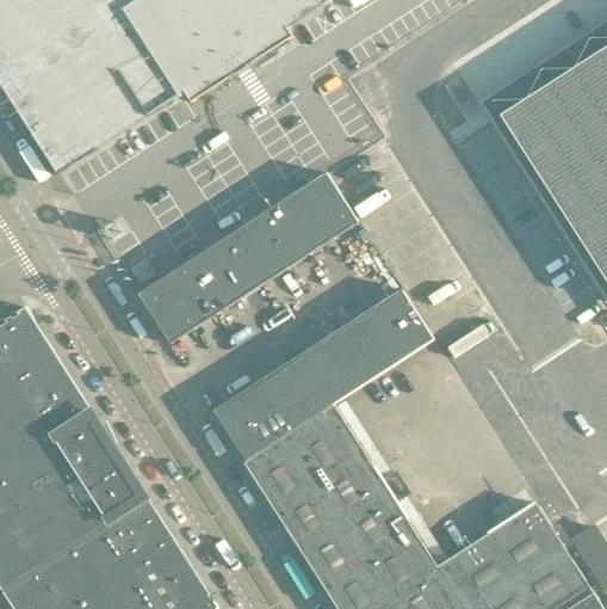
[(319,4),(323,0),(0,0),(0,85),(56,172),(181,91),(189,102),(291,36),(284,26),(320,4),(319,4)]
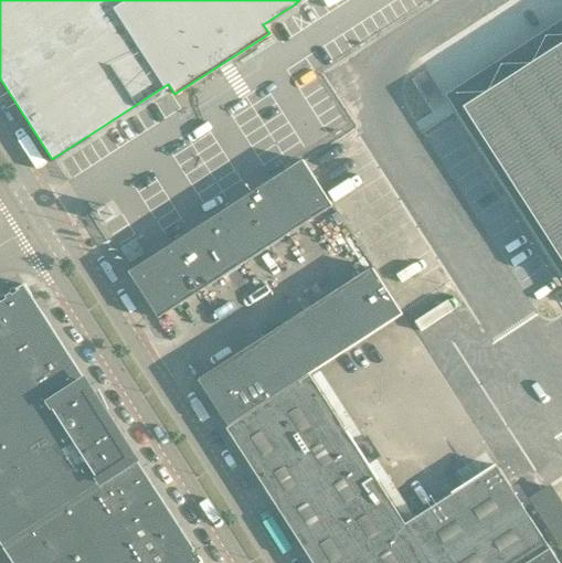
[(561,40),(460,106),(561,263),(561,40)]
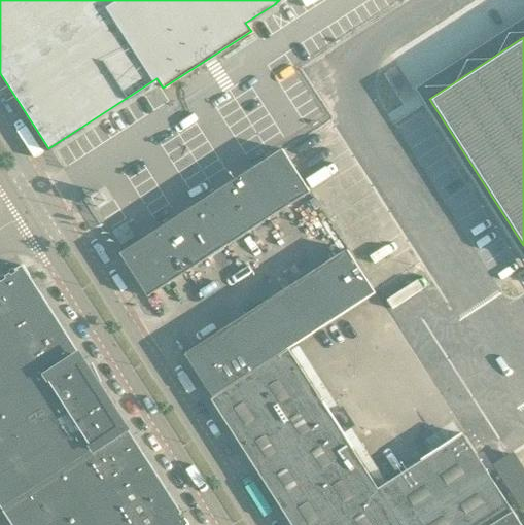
[(145,295),(307,190),(279,148),(117,252),(145,295)]
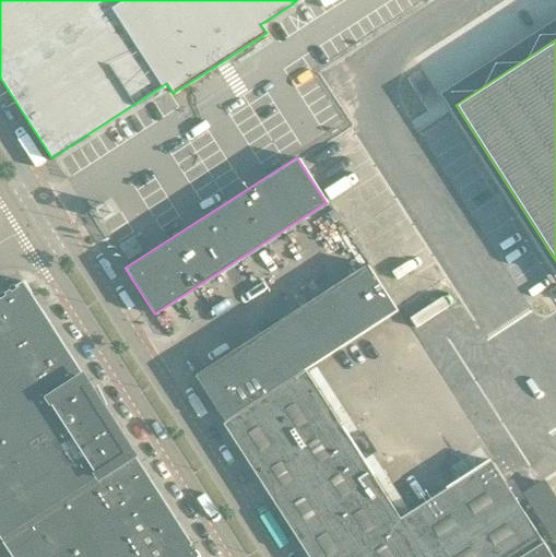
[(223,419),(351,338),(394,309),(365,263),(193,374),(223,419)]
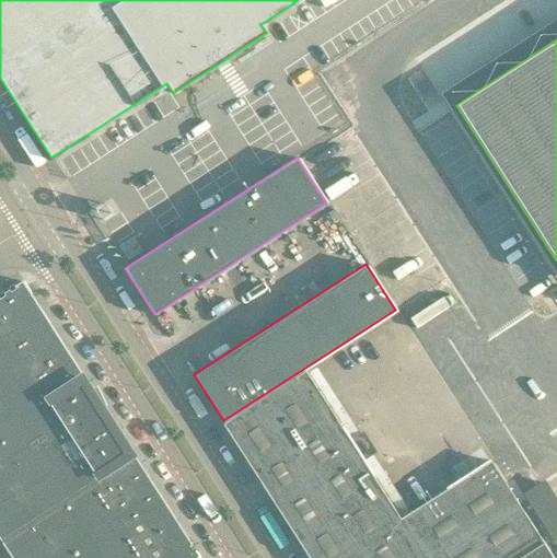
[(189,543),(132,453),(130,455),(126,449),(128,448),(125,441),(123,443),(118,437),(120,436),(117,429),(115,431),(111,425),(113,423),(109,417),(107,419),(103,413),(105,410),(102,405),(99,406),(88,388),(90,386),(85,381),(83,382),(80,375),(82,374),(21,279),(13,285),(14,287),(9,290),(8,288),(2,291),(3,293),(0,295),(0,541),(11,557),(196,557),(195,556),(197,555),(194,548),(192,550),(187,544),(189,543)]
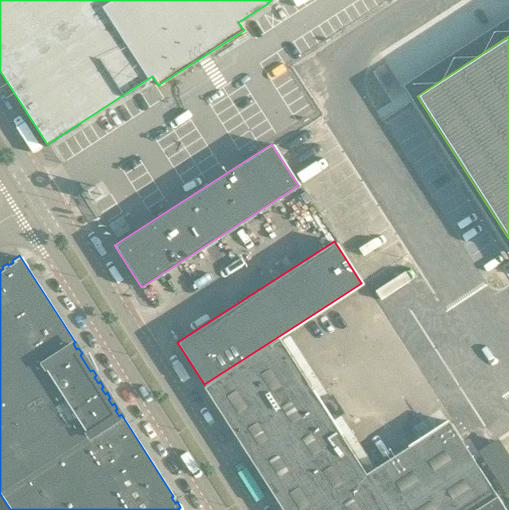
[(281,509),(473,509),(496,496),(447,420),(365,473),(278,338),(202,386),(281,509)]
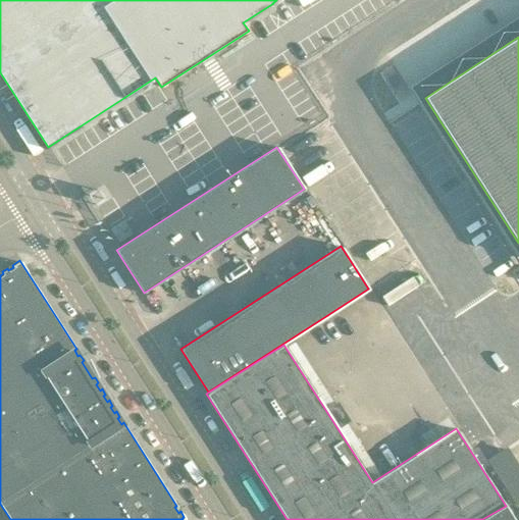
[(518,498),(518,469),(505,449),(488,460),(515,501),(518,498)]
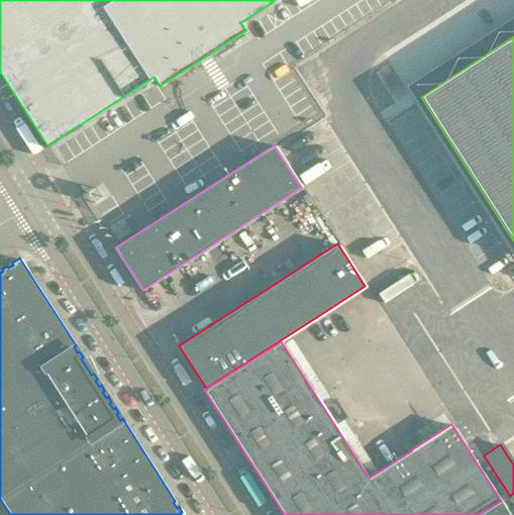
[(501,501),(478,514),(509,514),(507,510),(501,501)]
